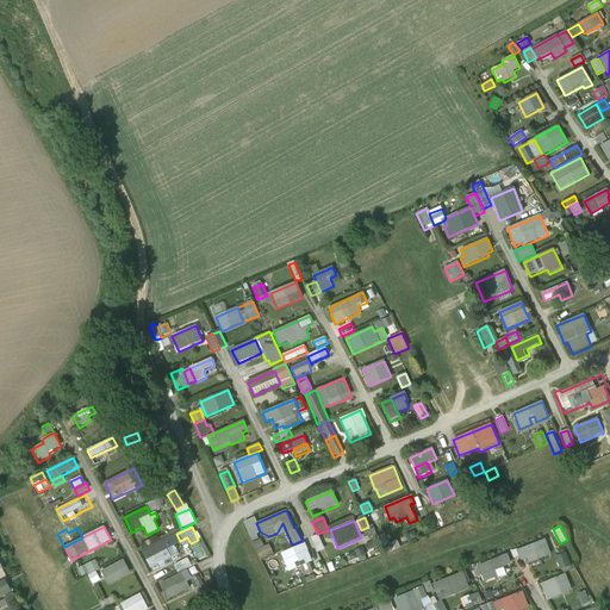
[(176,534),(143,552),(151,568),(172,559),(167,549),(181,542),(180,541),(176,534)]
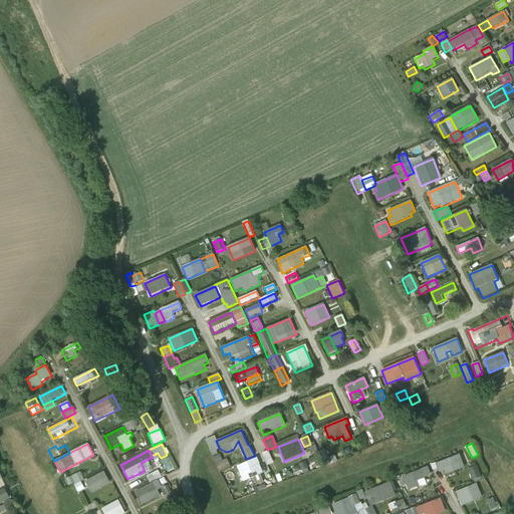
[(273,463),(267,451),(261,454),(267,466),(273,463)]
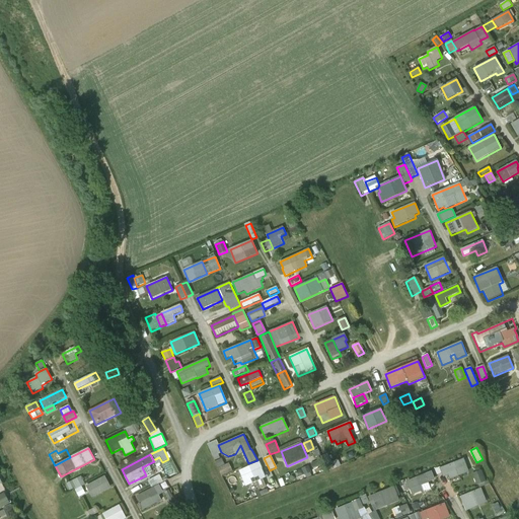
[(468,472),(463,459),(440,468),(443,477),(448,475),(450,479),(468,472)]
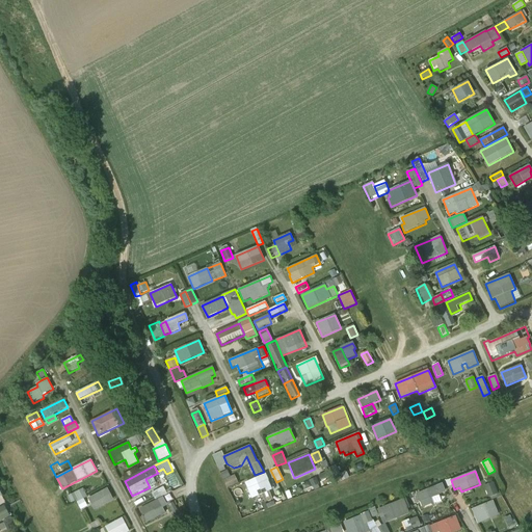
[(272,489),(265,474),(245,482),(253,498),(262,495),(269,490),(272,489)]
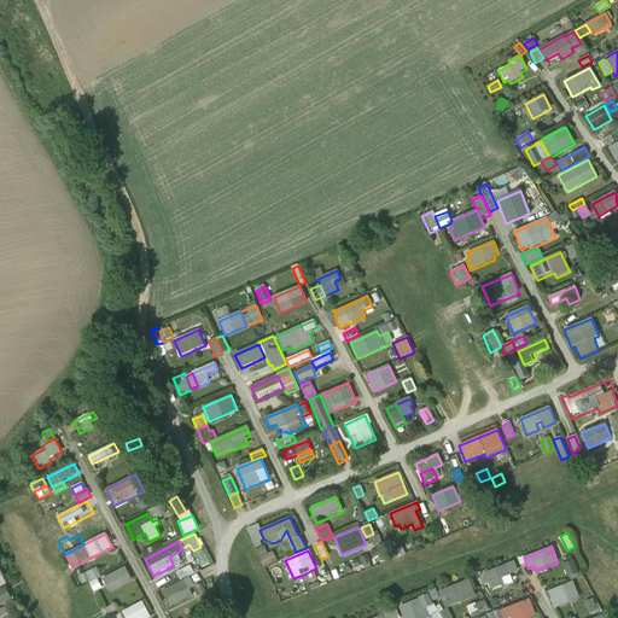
[(278,561),(273,552),(261,558),(264,567),(278,561)]
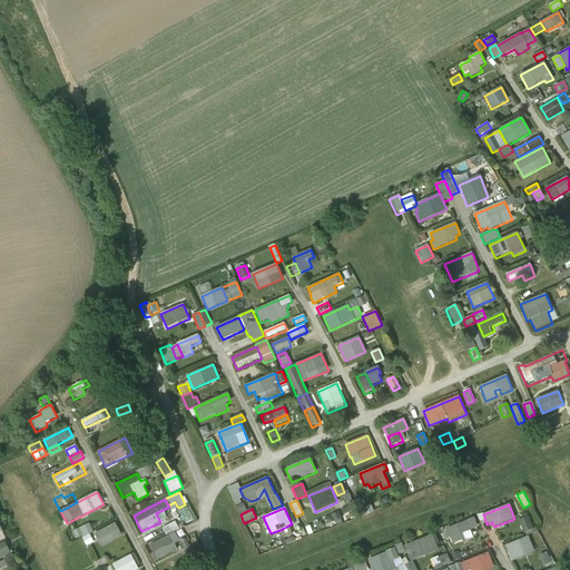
[(342,519),(338,512),(332,516),(335,522),(342,519)]
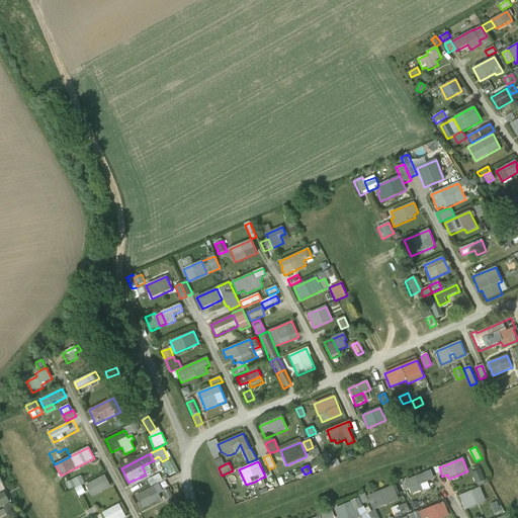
[(434,480),(431,470),(405,481),(409,489),(410,489),(412,494),(421,491),(419,485),(434,480)]
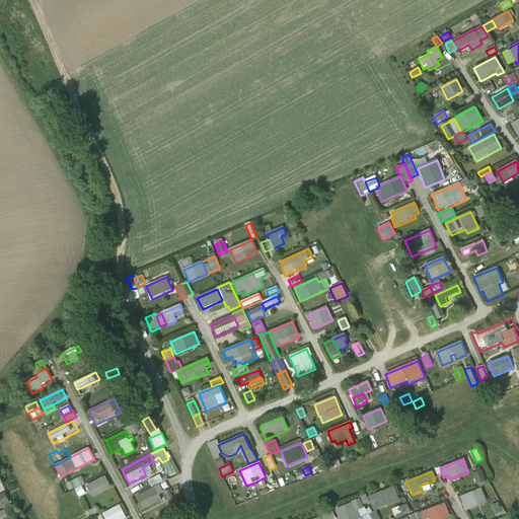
[(485,480),(482,471),(472,474),(476,485),(485,480)]
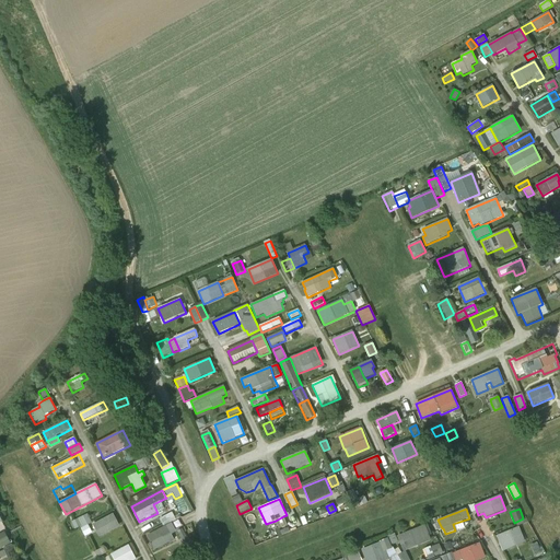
[(176,521),(172,513),(160,518),(164,526),(172,523),(176,521)]
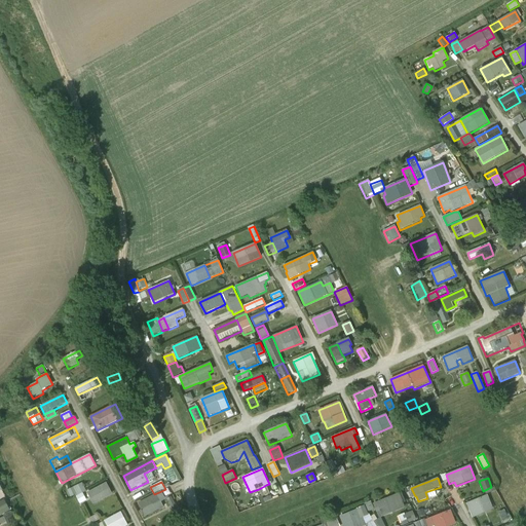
[(86,491),(82,483),(70,489),(74,497),(76,496),(82,493),(86,491)]
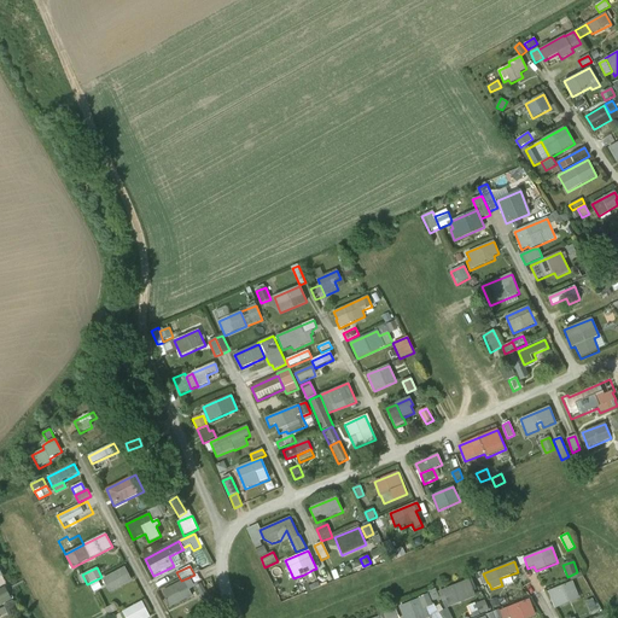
[(132,581),(124,567),(104,579),(110,592),(132,581)]
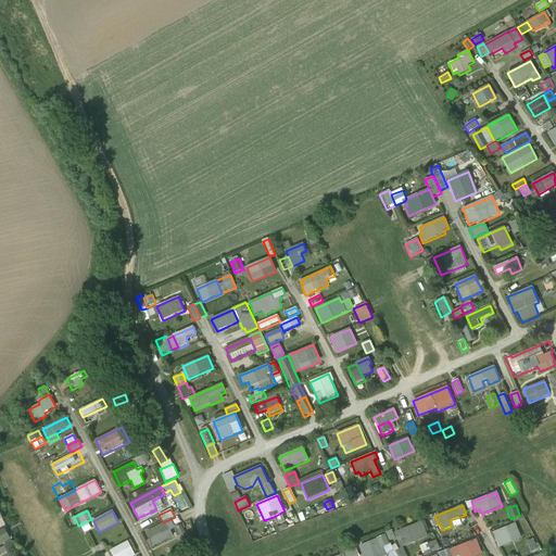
[(286,522),(281,513),(274,517),(277,526),(286,522)]
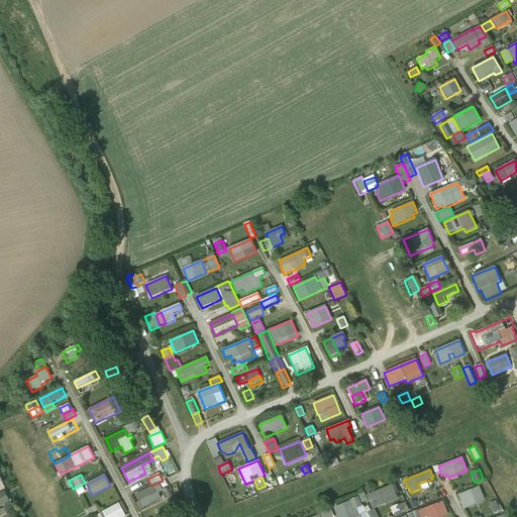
[(163,492),(159,483),(135,495),(143,509),(162,499),(159,494),(163,492)]
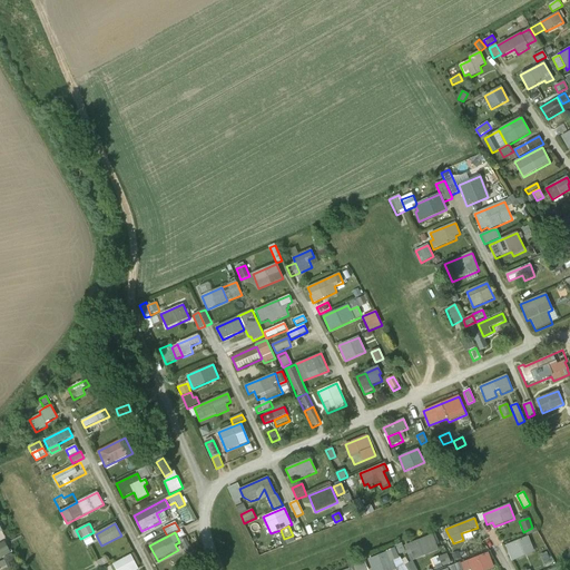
[(94,543),(89,534),(82,538),(87,546),(94,543)]
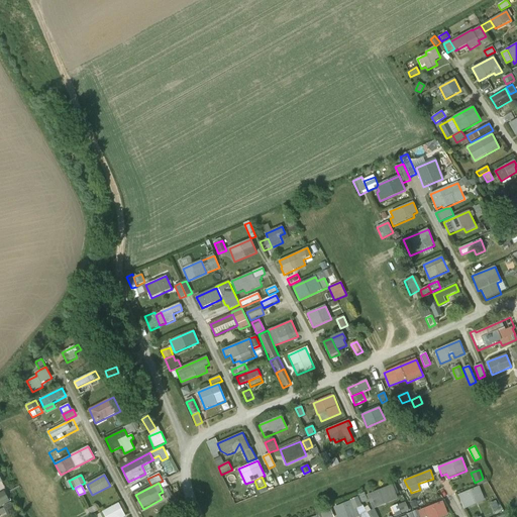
[(392,485),(367,495),(373,509),(375,509),(398,499),(392,485)]
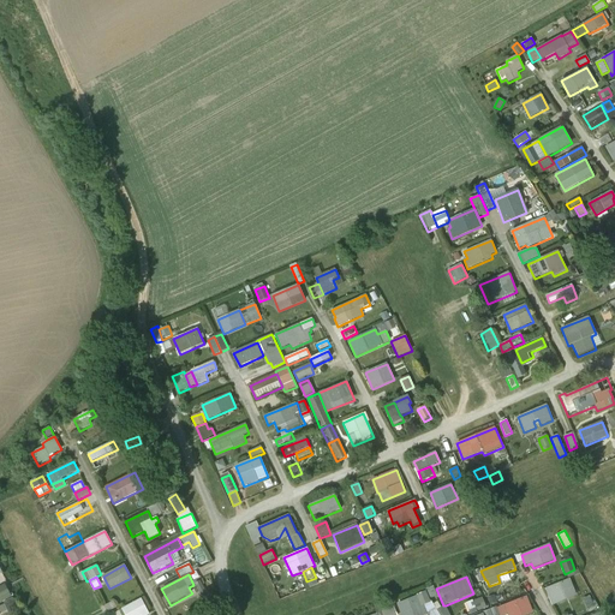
[(574,595),(569,580),(548,589),(554,603),(574,595)]
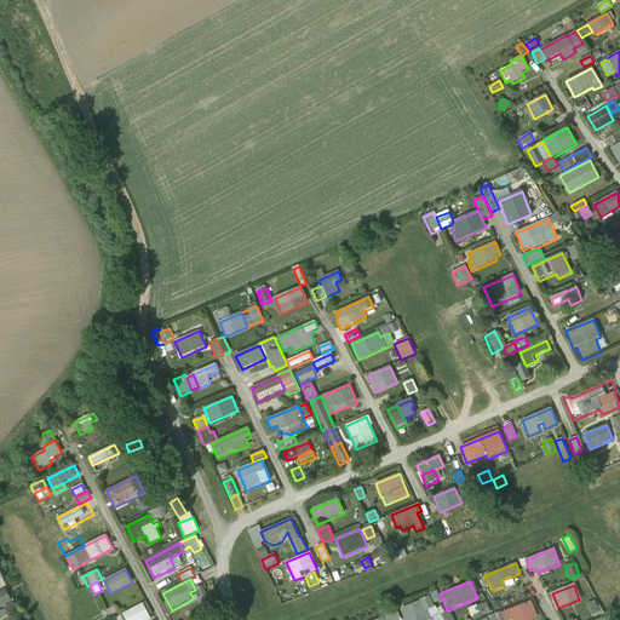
[(11,602),(5,590),(0,592),(0,607),(0,608),(11,602)]
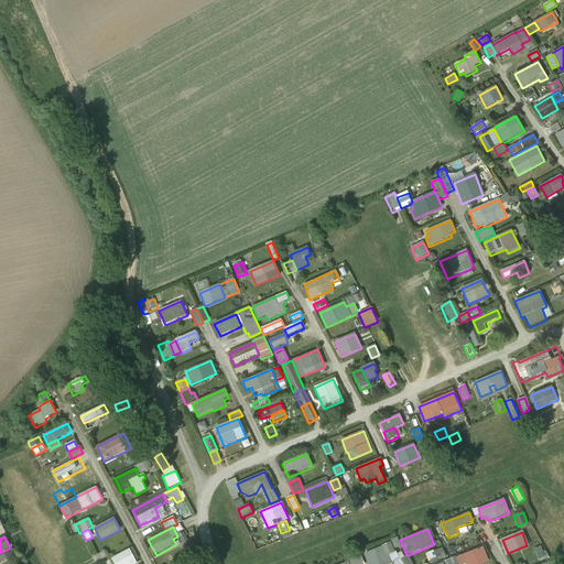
[(398,540),(391,542),(393,551),(401,548),(398,540)]
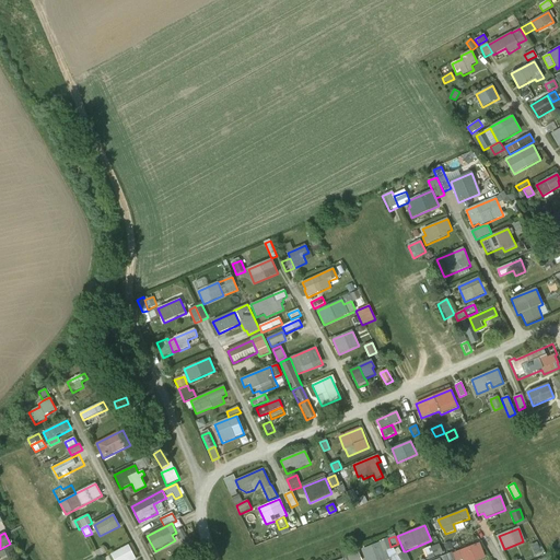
[(381,543),(362,550),(365,559),(387,559),(388,559),(385,551),(392,548),(391,547),(388,538),(381,541),(381,543)]
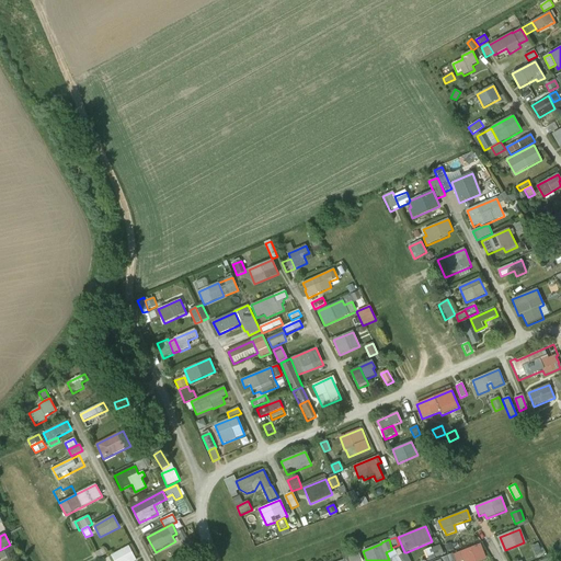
[(544,556),(538,544),(531,547),(538,559),(544,556)]
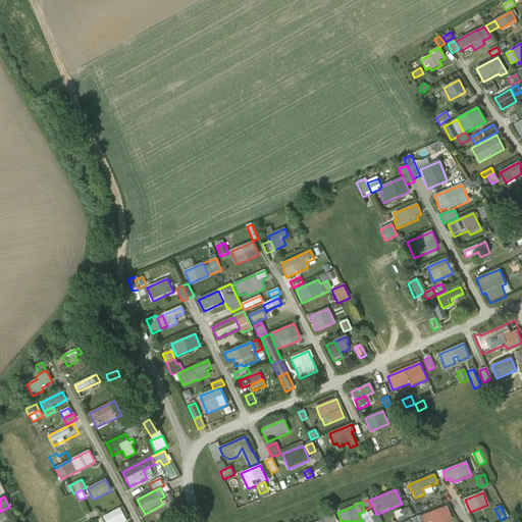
[(448,521),(453,521),(447,507),(428,514),(431,521),(448,521)]
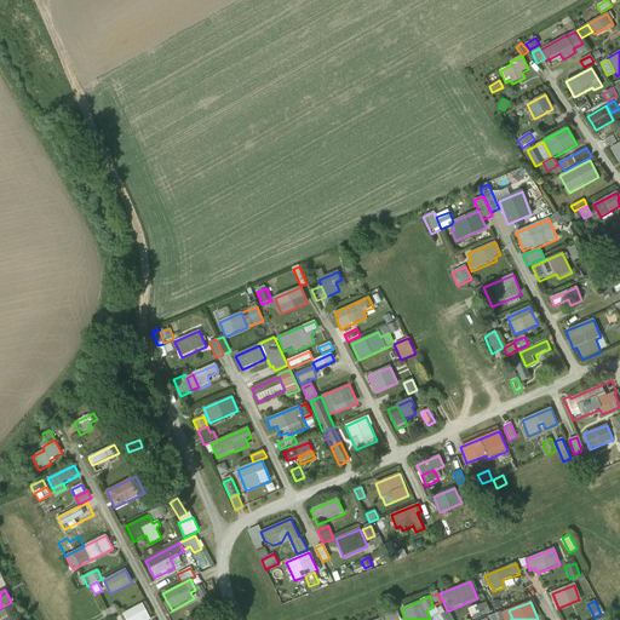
[(477,607),(481,616),(491,613),(486,603),(477,607)]
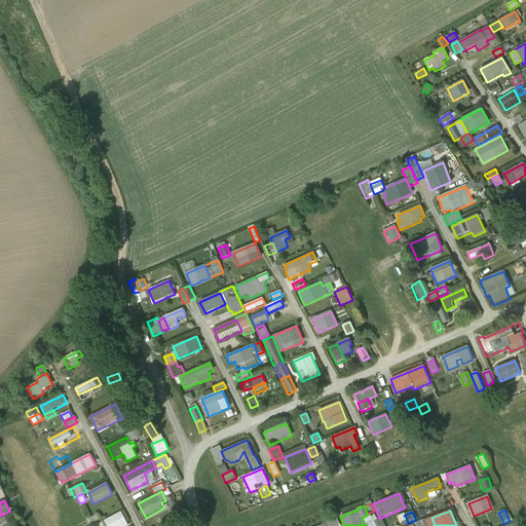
[(15,521),(12,513),(4,516),(4,517),(7,523),(8,525),(15,521)]
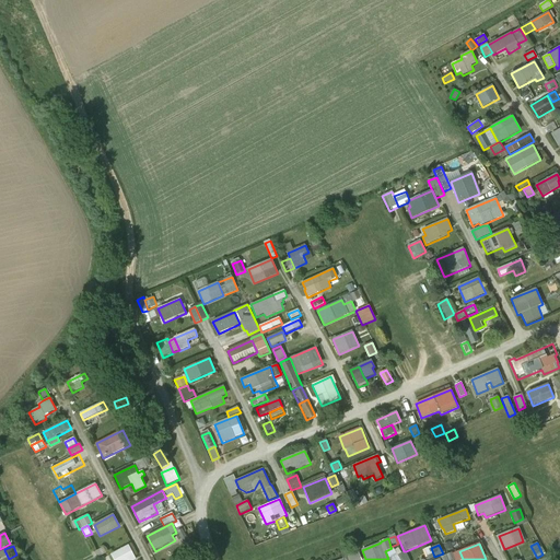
[(135,559),(136,559),(129,546),(112,555),(114,559),(135,559)]
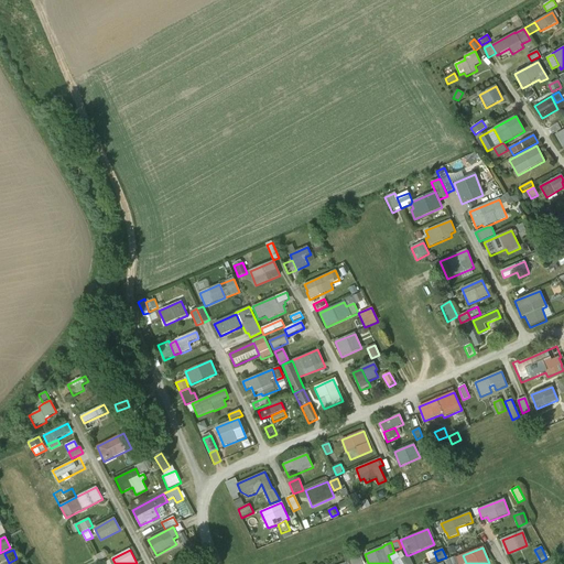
[(433,551),(427,553),(432,563),(437,561),(434,552),(433,551)]
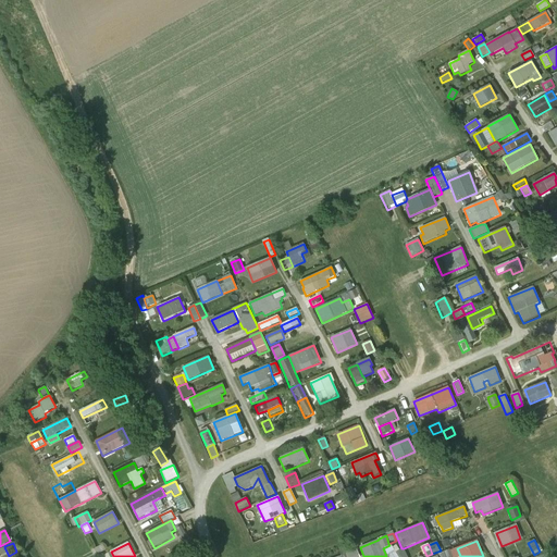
[(106,549),(103,545),(91,551),(94,555),(106,549)]
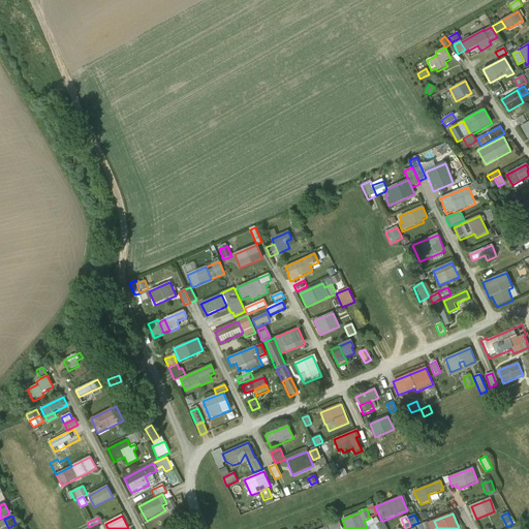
[(341,528),(337,518),(329,522),(332,528),(341,528)]
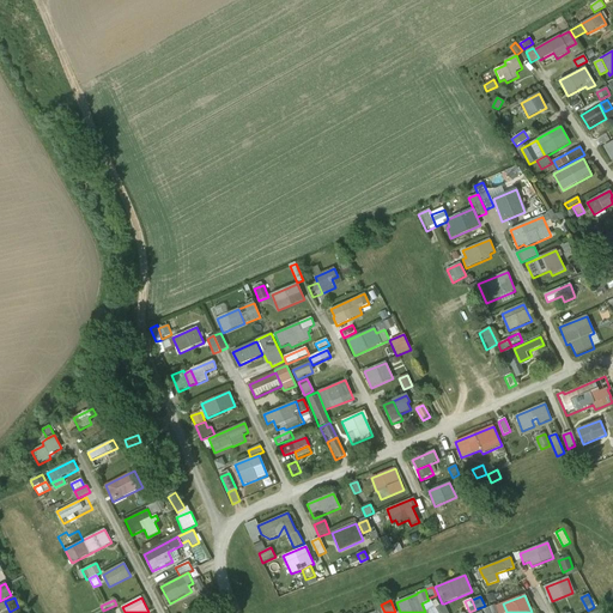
[(430,600),(429,600),(422,604),(425,612),(428,612),(438,612),(436,608),(430,600)]
